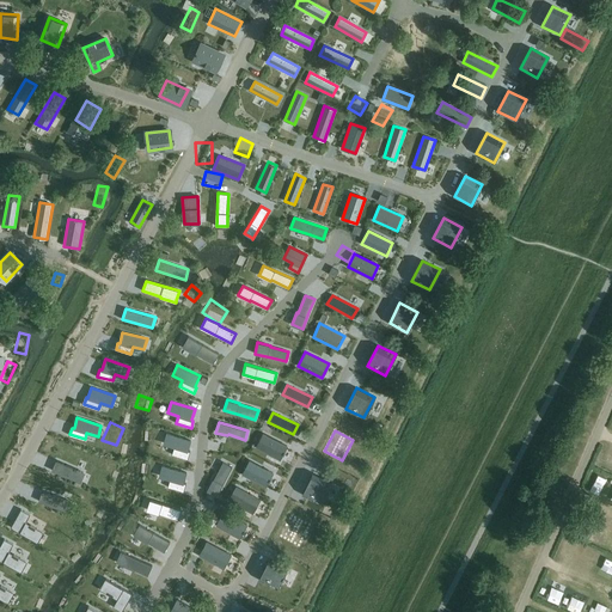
[(207,444),(216,447),(220,434),(210,432),(207,444)]
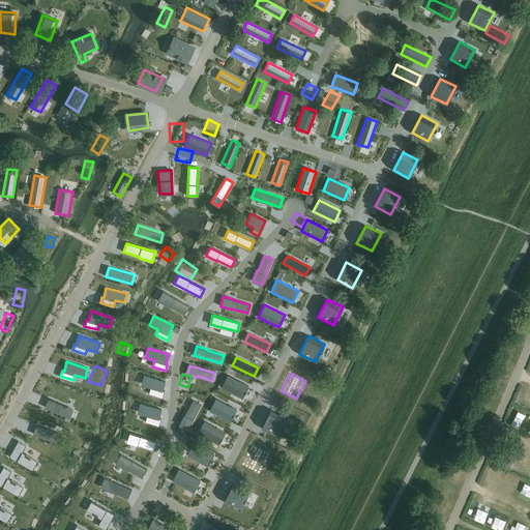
[(145,375),(142,384),(151,387),(149,393),(163,398),(165,391),(163,391),(166,382),(145,375)]
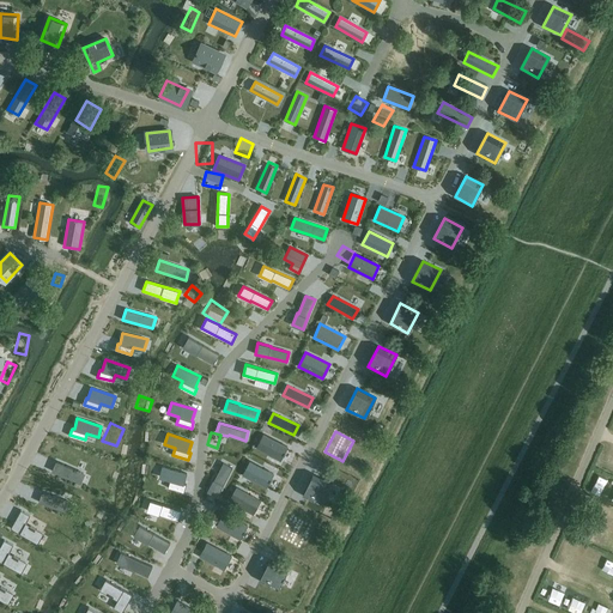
[(263,435),(256,448),(280,460),(287,447),(263,435)]
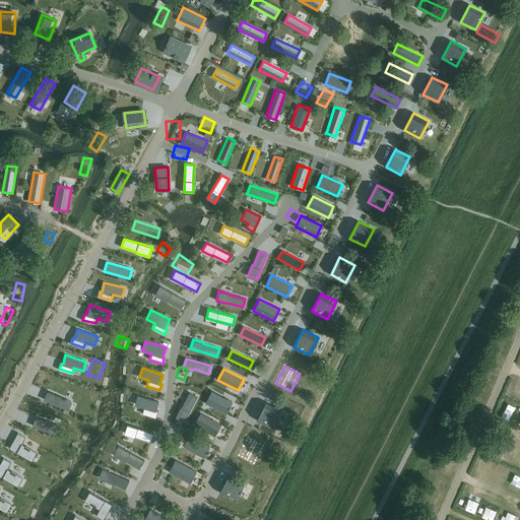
[(109,381),(120,386),(125,376),(114,371),(109,381)]
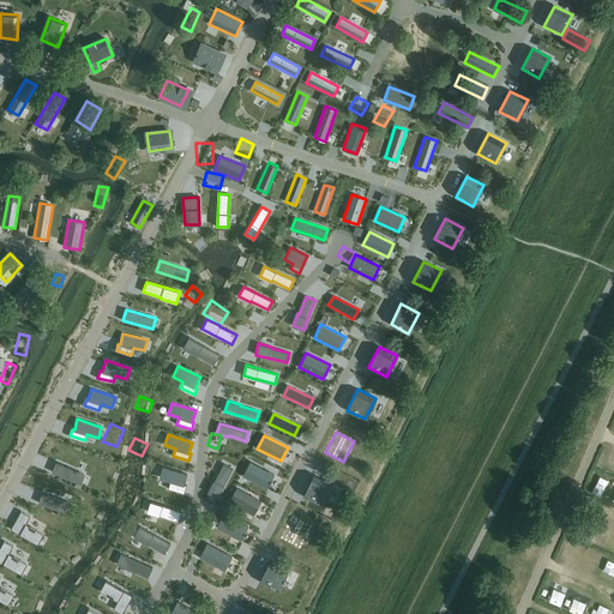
[(236,449),(232,463),(242,465),(247,451),(236,449)]
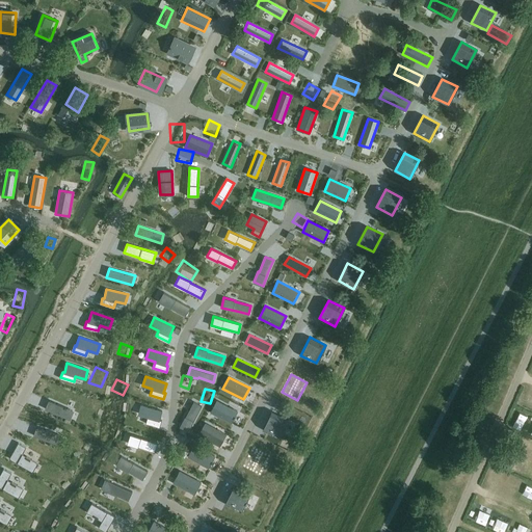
[(134,401),(143,404),(147,394),(138,391),(134,401)]
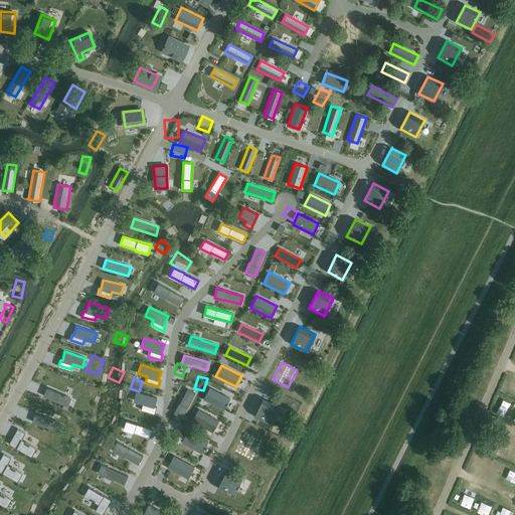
[(71,397),(47,387),(44,395),(67,405),(71,397)]
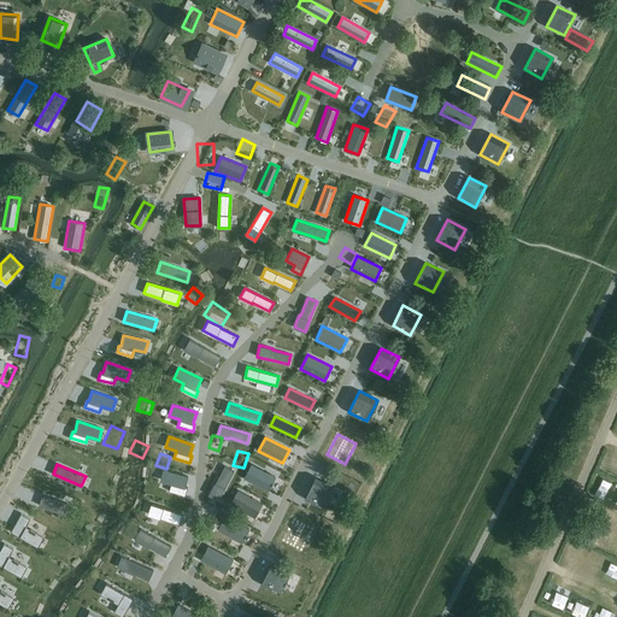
[(252,464),(245,477),(269,491),(276,477),(252,464)]
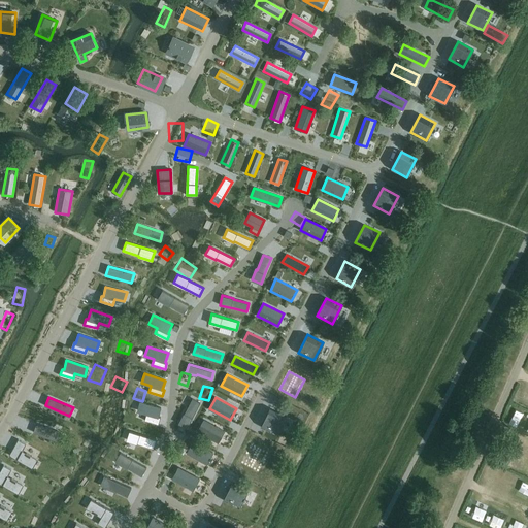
[(200,403),(192,398),(185,414),(184,413),(178,423),(187,427),(194,414),(200,403)]
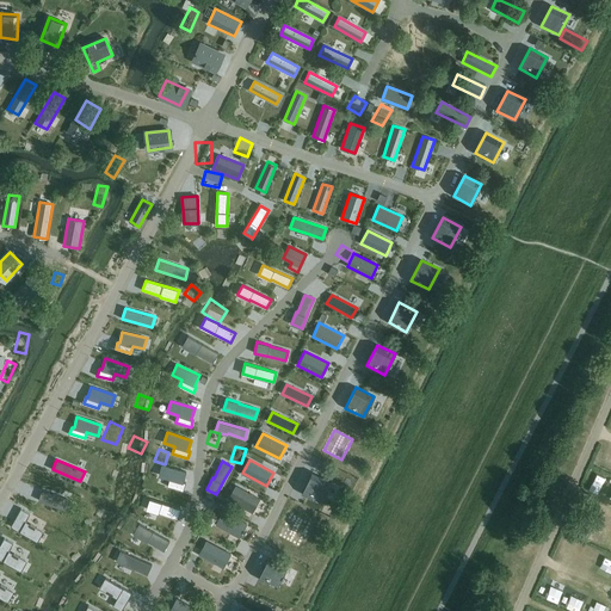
[(162,466),(159,476),(171,479),(168,486),(183,491),(185,483),(183,483),(186,473),(162,466)]
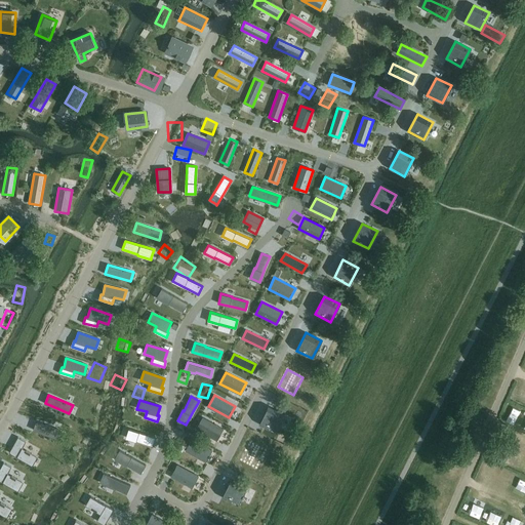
[(284,413),(269,406),(259,423),(275,432),(284,413)]
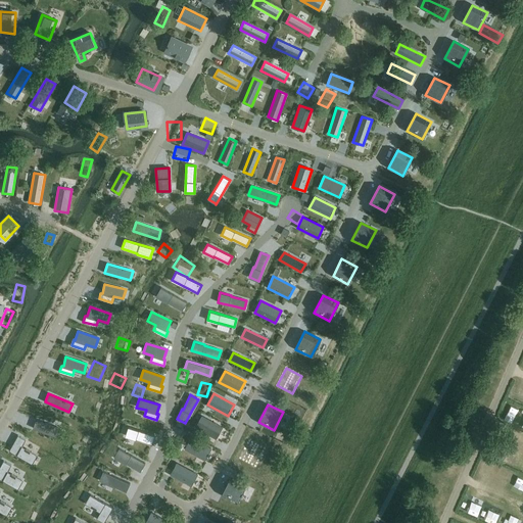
[(202,417),(196,428),(217,438),(223,427),(202,417)]
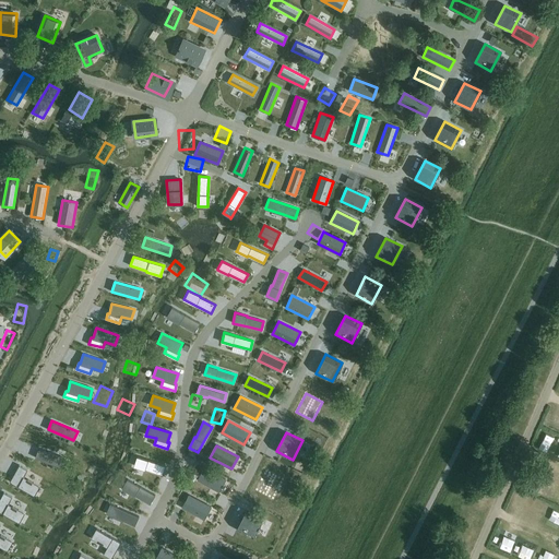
[(66,459),(38,449),(35,458),(62,467),(66,459)]
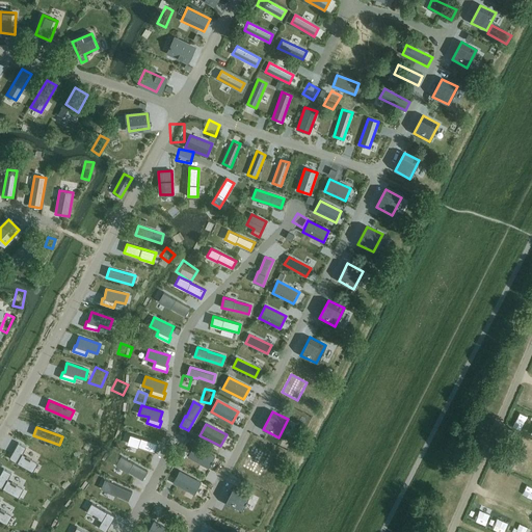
[(128,443),(127,444),(138,447),(138,446),(154,451),(157,443),(130,434),(128,443)]
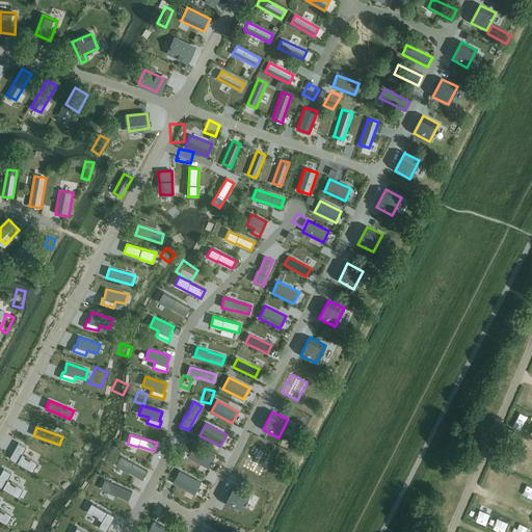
[(233,440),(232,444),(225,442),(220,453),(233,459),(240,444),(233,440)]
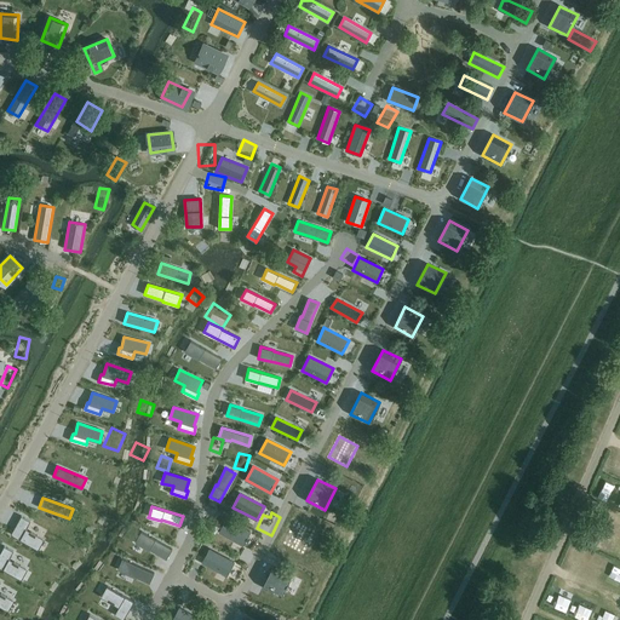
[(22,516),(11,533),(39,549),(44,539),(26,528),(30,521),(22,516)]
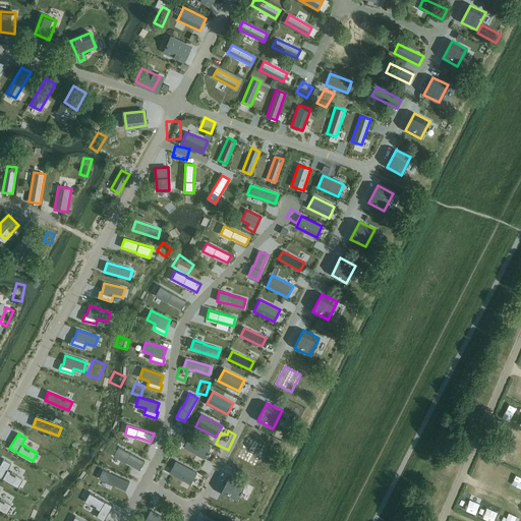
[(190,436),(184,447),(205,458),(211,447),(190,436)]
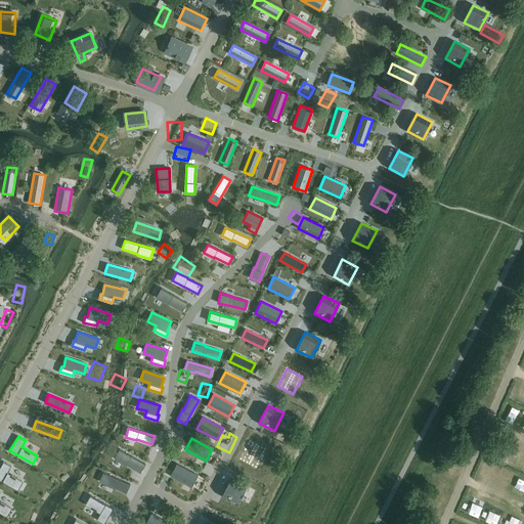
[(155,440),(149,455),(159,460),(165,444),(155,440)]
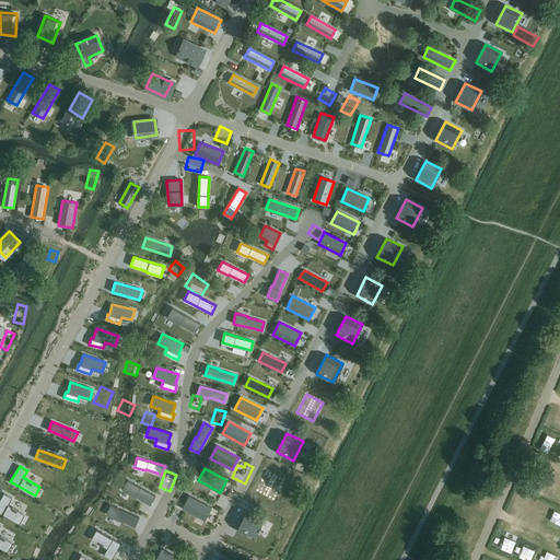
[(267,471),(257,491),(273,499),(283,480),(267,471)]
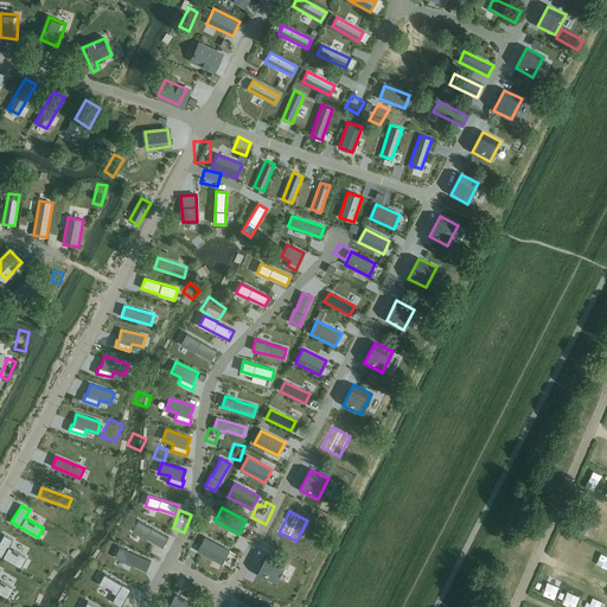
[(147,537),(163,547),(168,537),(154,529),(139,521),(133,530),(146,538),(147,537)]
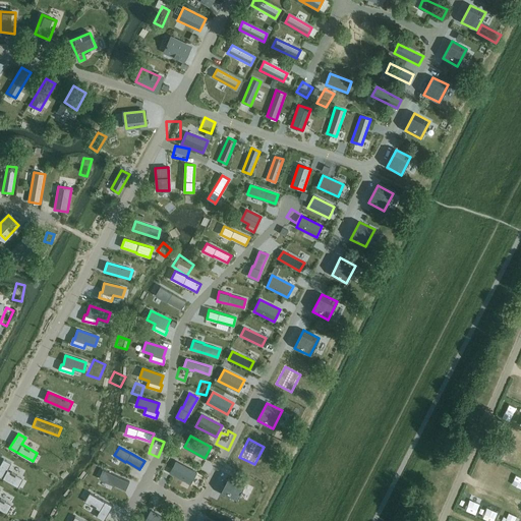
[(4,459),(0,465),(0,475),(18,486),(23,478),(7,469),(11,463),(4,459)]
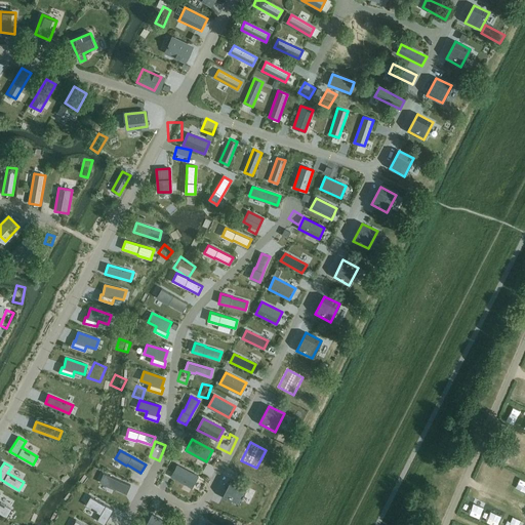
[(38,481),(48,484),(54,469),(44,465),(38,481)]
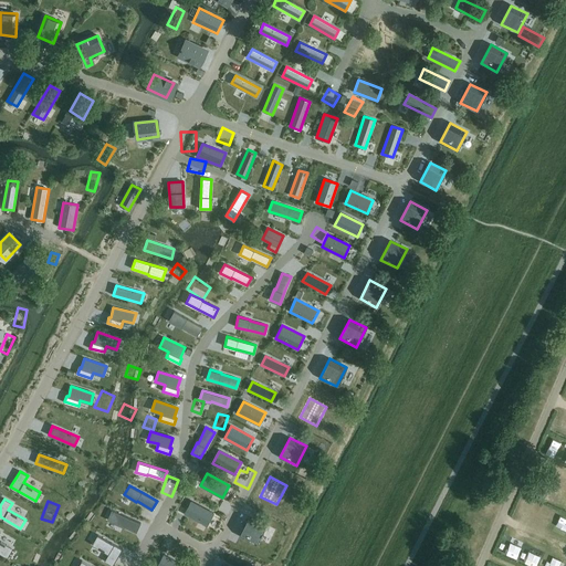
[(191,501),(185,514),(207,525),(213,513),(191,501)]
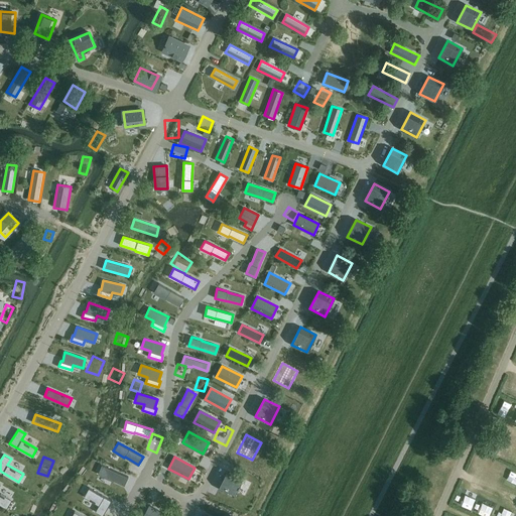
[(114,480),(124,485),(128,477),(115,471),(102,465),(102,466),(98,474),(113,481),(114,480)]
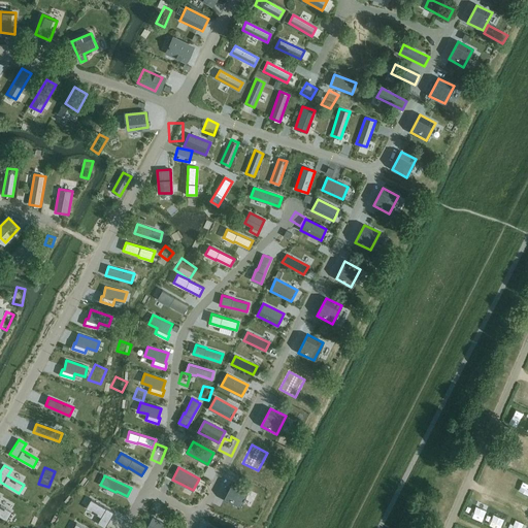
[(63,476),(59,492),(70,495),(74,480),(63,476)]
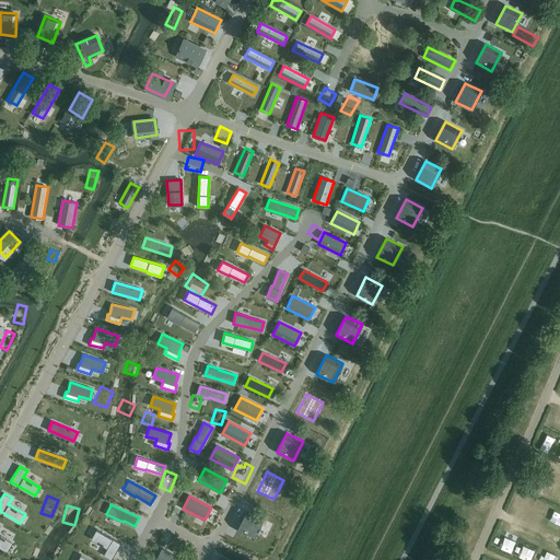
[(254,538),(256,534),(258,529),(259,529),(261,527),(259,526),(263,520),(264,520),(247,511),(246,510),(246,511),(237,529),(246,535),(253,538),(254,538)]
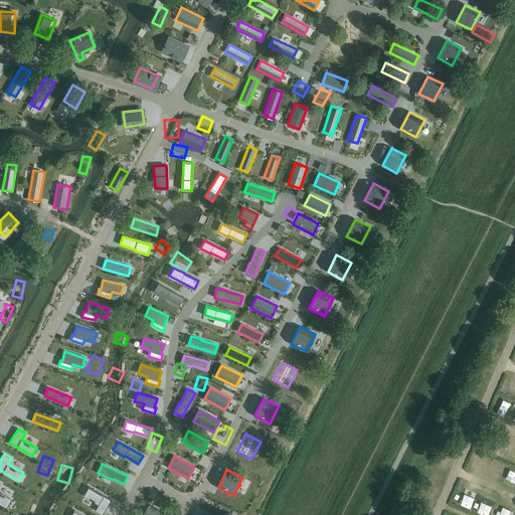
[(103,514),(111,500),(89,487),(83,495),(100,504),(96,510),(103,514)]
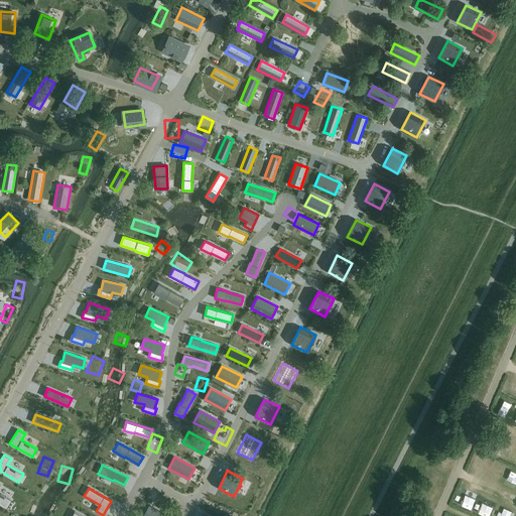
[(0,504),(7,508),(12,500),(0,493),(0,504)]
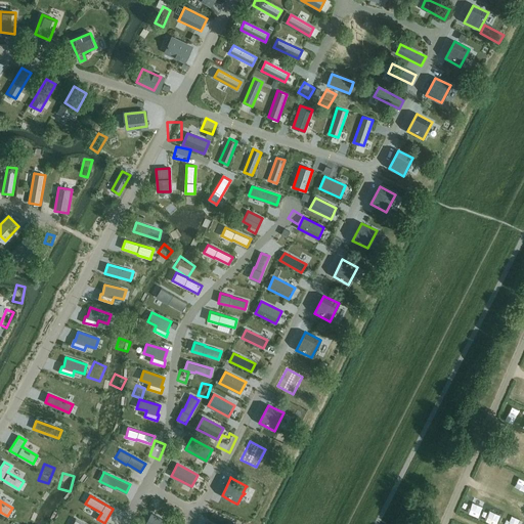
[(30,516),(34,509),(23,503),(18,511),(30,516)]
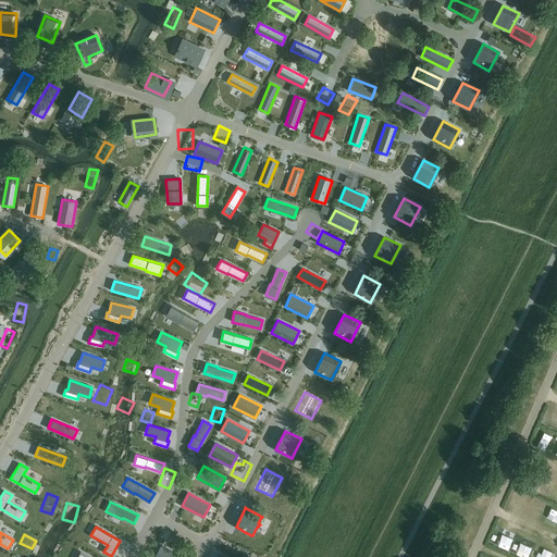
[(182,556),(161,546),(155,556),(182,556)]
